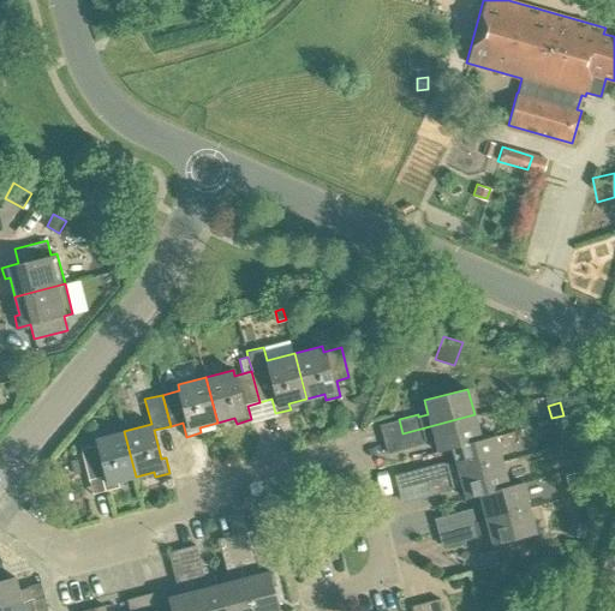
[(439,451),(452,448),(482,439),(482,438),(475,414),(402,433),(383,438),(387,453),(425,442),(424,441),(435,438),(439,451)]
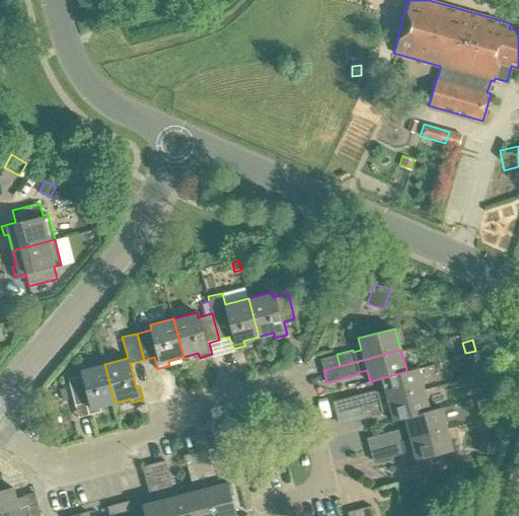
[(115,402),(104,364),(81,370),(82,375),(68,379),(75,404),(85,401),(88,414),(100,411),(99,407),(115,402)]
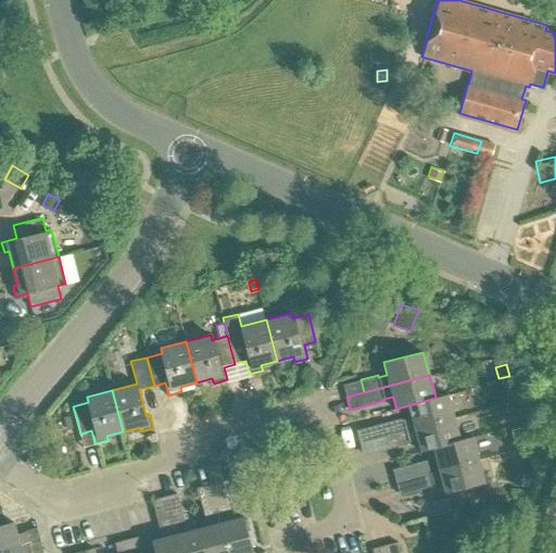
[(365,441),(382,437),(454,417),(447,393),(436,397),(436,398),(408,405),(412,417),(403,419),(402,417),(362,428),(365,441)]
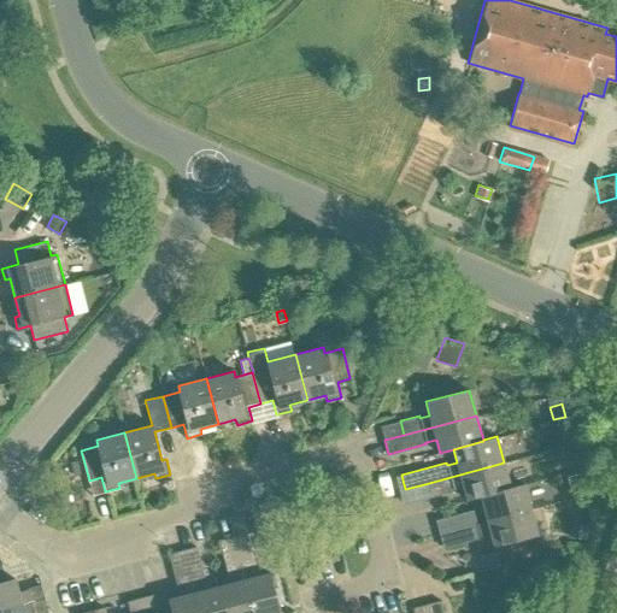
[(71,461),(75,475),(81,472),(77,459),(71,461)]
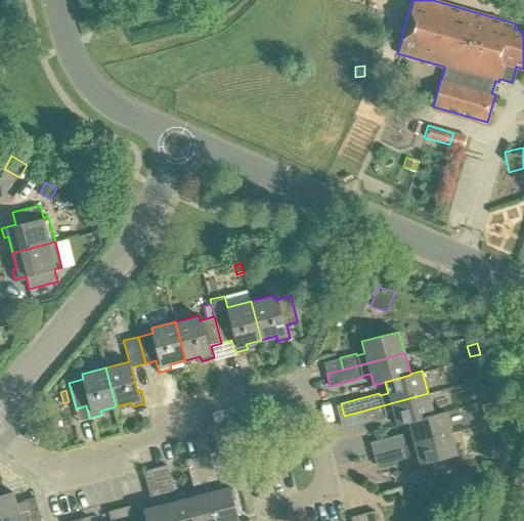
[(396,425),(408,422),(408,421),(433,415),(433,414),(428,393),(360,411),(363,423),(386,417),(385,416),(393,413),(396,425)]
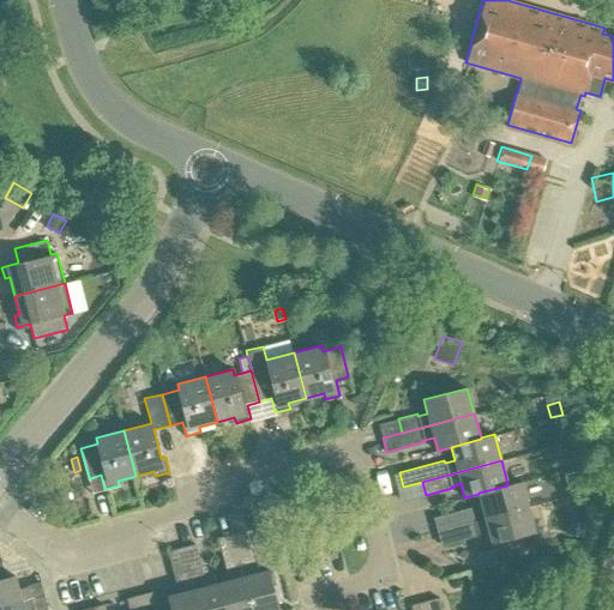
[(479,493),(479,494),(486,518),(528,507),(522,481),(507,484),(507,485),(479,493)]
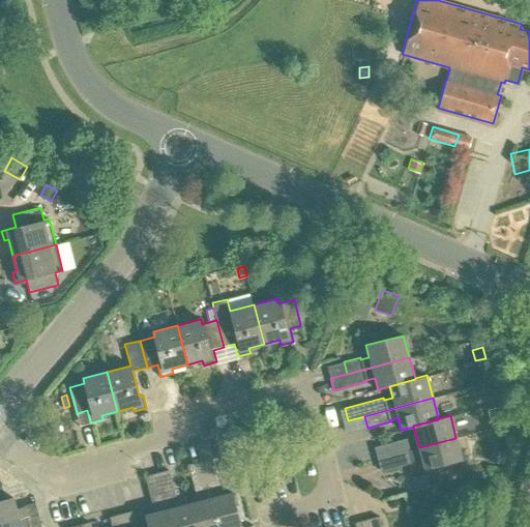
[(396,441),(400,452),(410,449),(407,438),(396,441)]
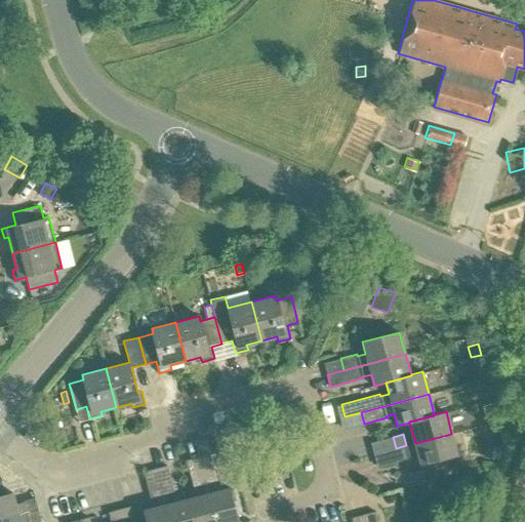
[(406,445),(396,448),(399,460),(409,457),(409,456),(417,453),(420,466),(457,455),(451,434),(415,443),(406,445)]
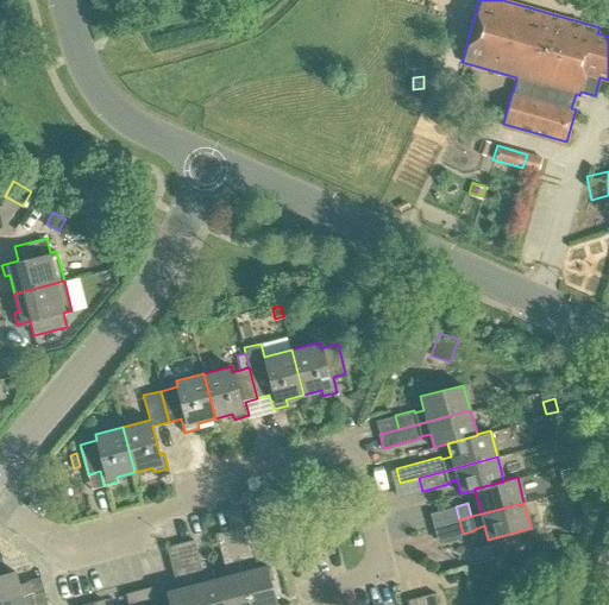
[(564,514),(560,528),(577,531),(581,517),(564,514)]
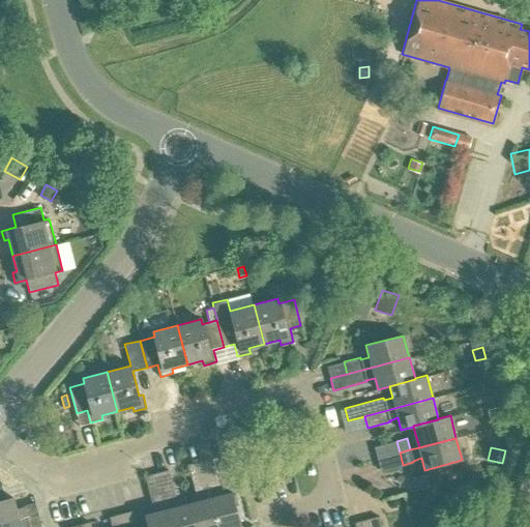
[(200,461),(217,526),(241,526),(232,492),(221,495),(218,487),(219,486),(212,458),(200,461)]
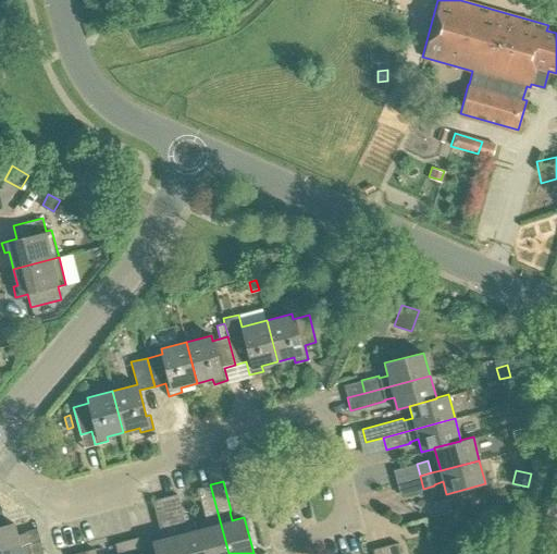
[(198,529),(203,553),(229,553),(210,484),(198,488),(206,518),(207,517),(209,526),(198,529)]
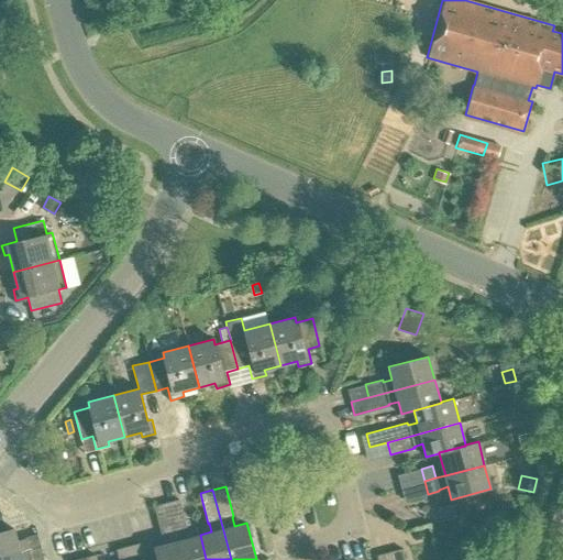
[(166,502),(181,559),(206,559),(200,535),(188,538),(186,529),(187,529),(179,498),(166,502)]
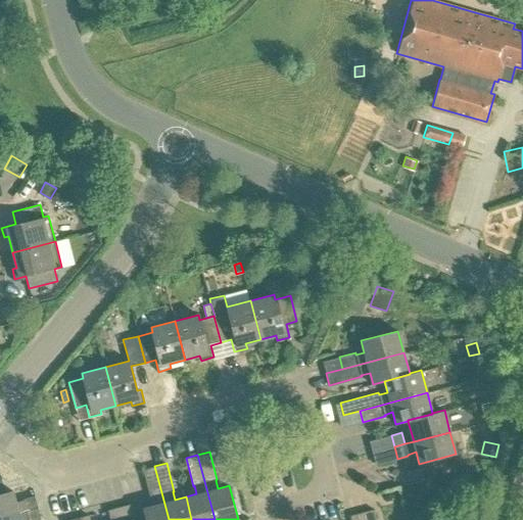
[(145,519),(169,519),(154,466),(143,469),(150,498),(151,497),(154,505),(142,508),(145,519),(146,519),(145,519)]
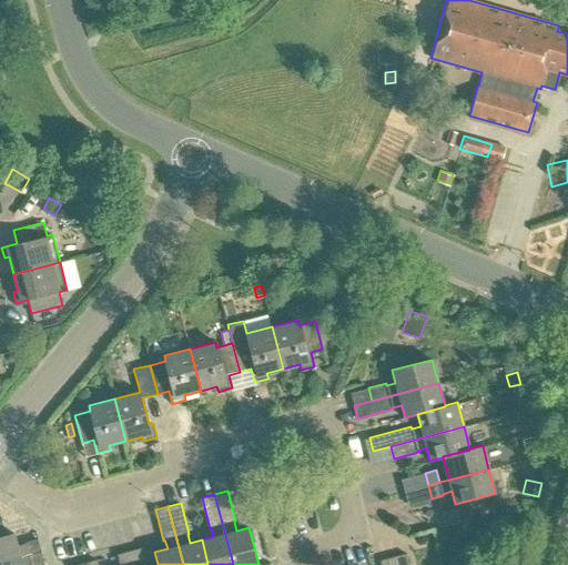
[(0,562),(41,551),(38,538),(26,541),(26,543),(17,545),(13,533),(6,535),(2,522),(0,522),(0,562)]
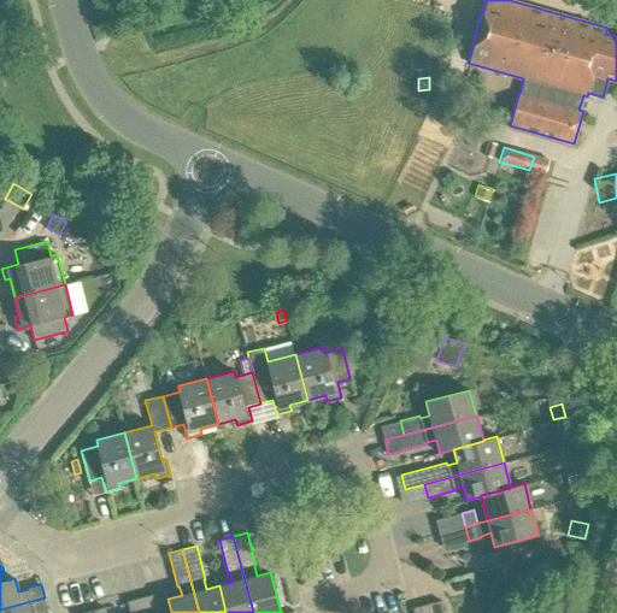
[(156,594),(141,597),(145,609),(159,606),(156,594)]
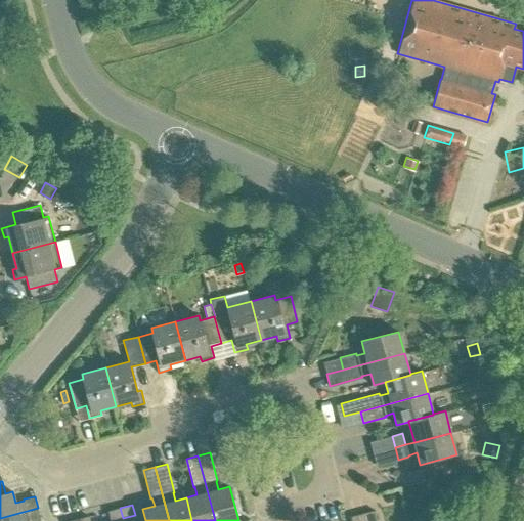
[(0,518),(0,520),(36,520),(41,520),(38,508),(0,518)]
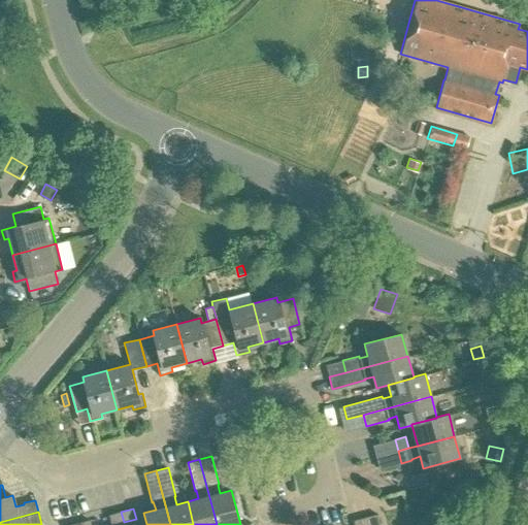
[(112,524),(125,524),(124,522),(121,512),(108,515),(111,524),(112,524),(113,524),(112,524)]
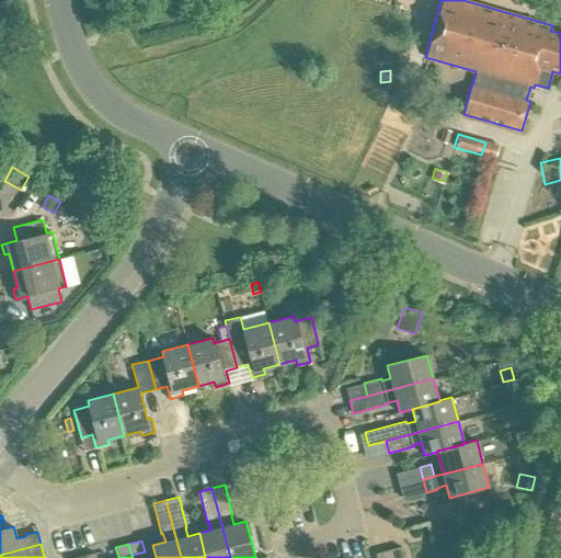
[(403,557),(401,546),(388,549),(390,557),(403,557)]
